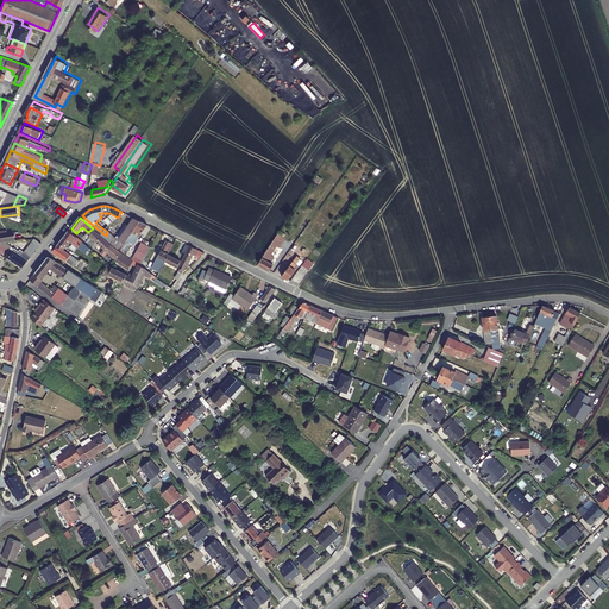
[(135,231),(139,221),(133,219),(121,244),(126,246),(135,231)]
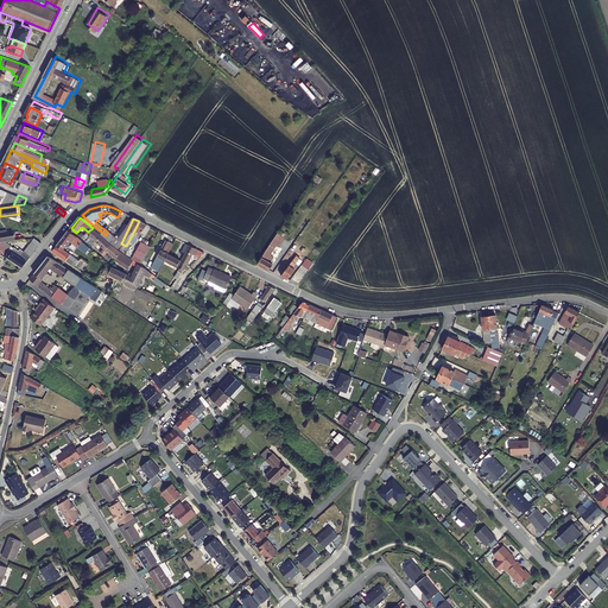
[(147,225),(139,221),(134,230),(126,246),(131,248),(138,235),(141,236),(147,225)]
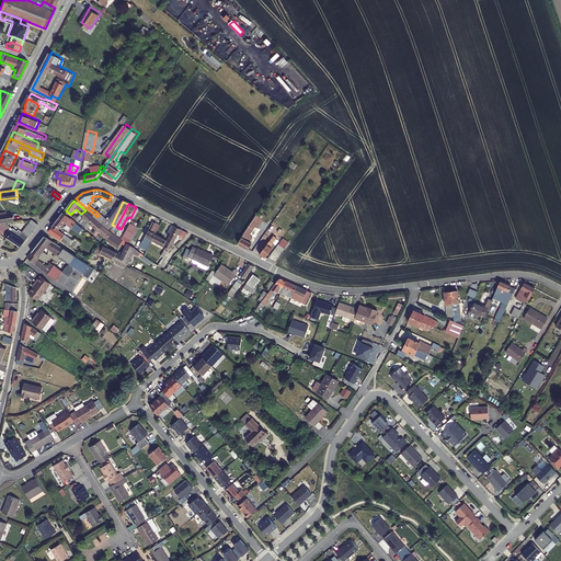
[(86,228),(94,218),(86,210),(81,214),(77,220),(78,221),(83,217),(86,219),(81,225),(86,228)]
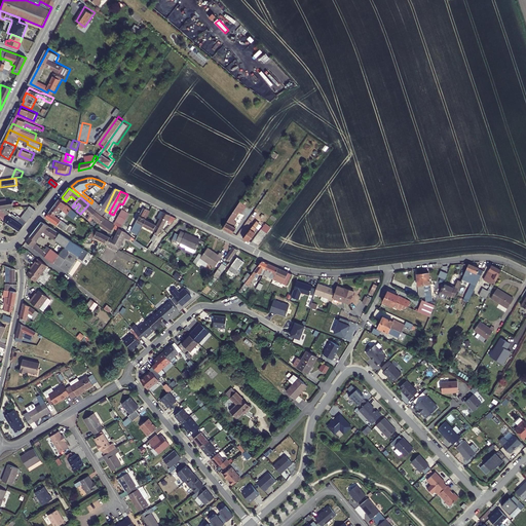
[(49,213),(54,217),(61,209),(68,214),(69,213),(77,220),(79,217),(60,199),(49,213)]
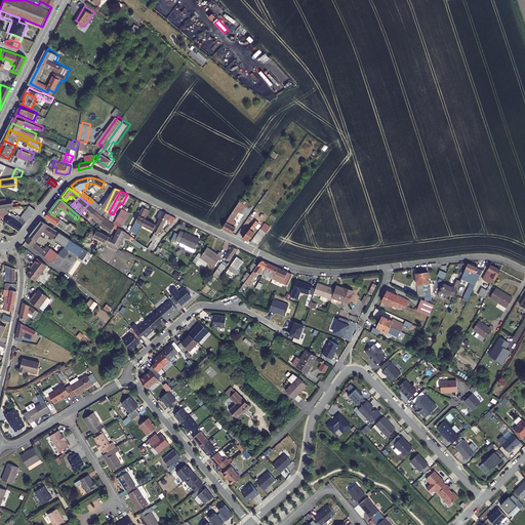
[(0,208),(13,207),(12,203),(6,203),(6,200),(0,200),(0,208)]
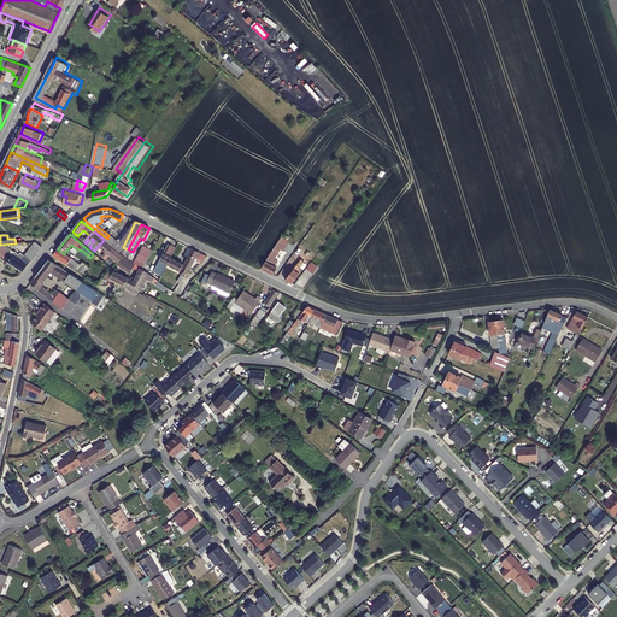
[(107,239),(118,248),(122,240),(110,235),(109,235),(107,239)]
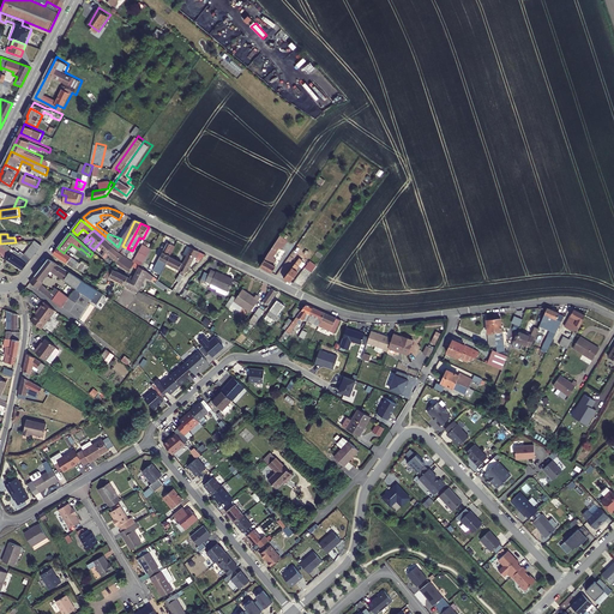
[(113,247),(103,239),(94,250),(96,251),(100,247),(106,252),(102,257),(103,258),(113,247)]
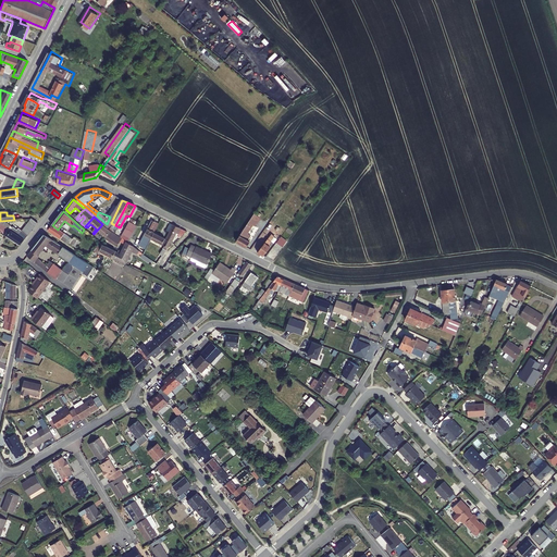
[(32,219),(31,220),(21,233),(17,230),(15,233),(2,223),(0,225),(0,230),(4,234),(21,245),(29,234),(38,223),(32,219)]
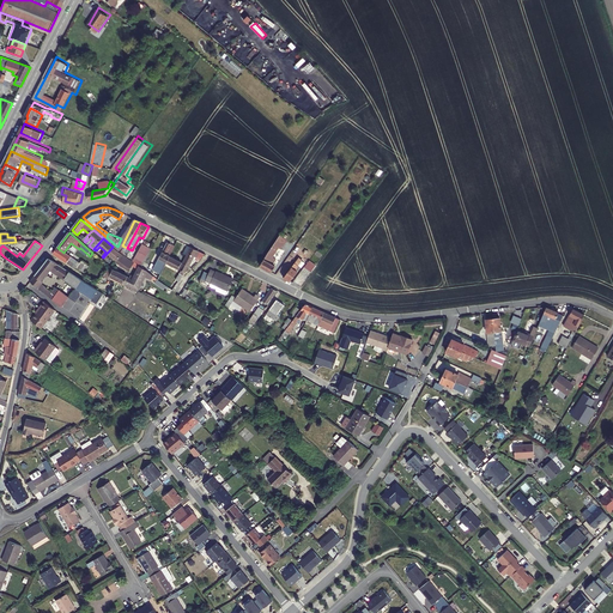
[(283,247),(275,242),(262,265),(278,273),(281,267),(277,263),(280,258),(274,255),(278,249),(283,252),(284,249),(283,248),(283,247)]
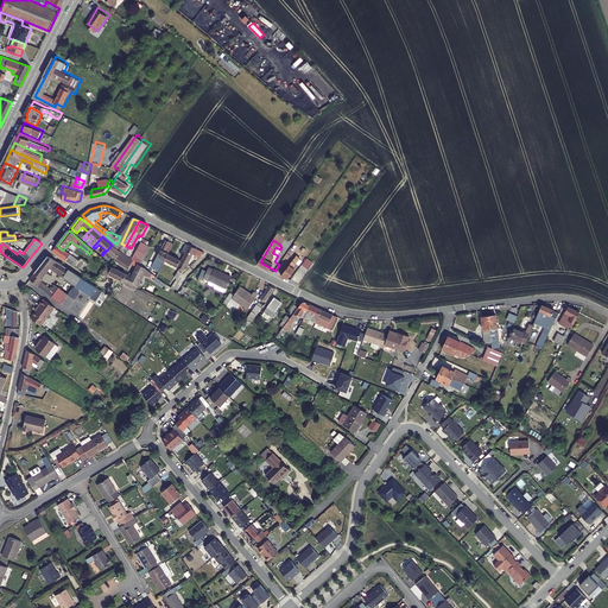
[(156,260),(164,265),(165,260),(169,254),(173,245),(170,244),(165,241),(156,260)]
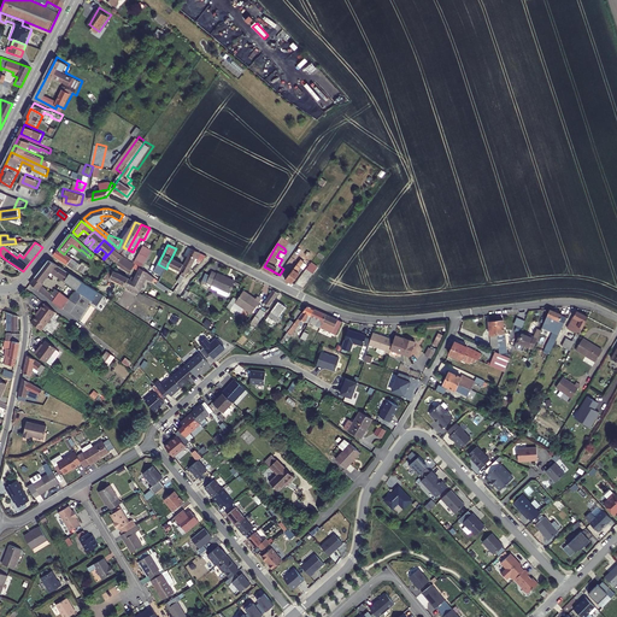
[(104,259),(105,260),(109,257),(117,264),(123,257),(113,248),(104,259)]
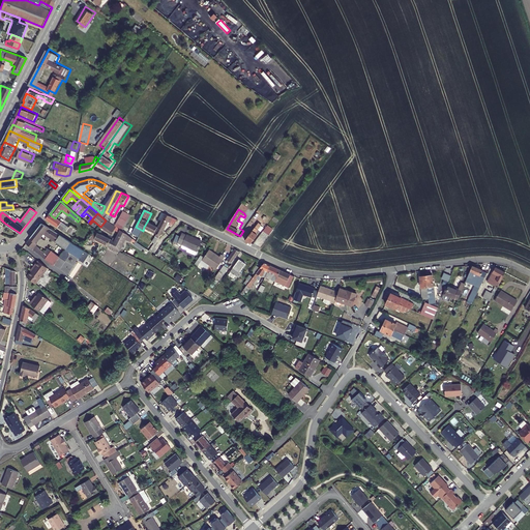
[(61,223),(55,218),(50,214),(46,219),(57,228),(61,223)]
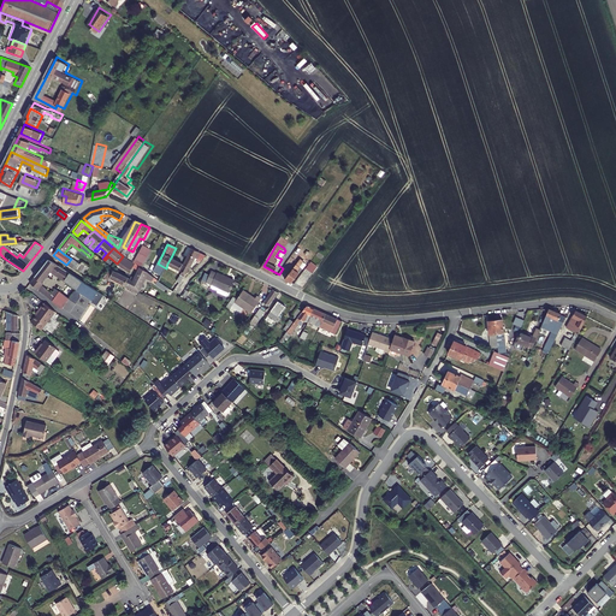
[(183,266),(189,270),(194,259),(201,262),(207,256),(191,249),(188,256),(184,265),(183,266)]
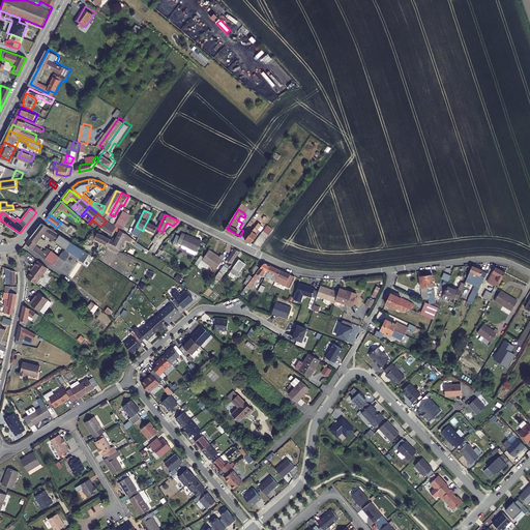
[(264,222),(262,219),(246,239),(253,242),(261,230),(259,228),(264,222)]
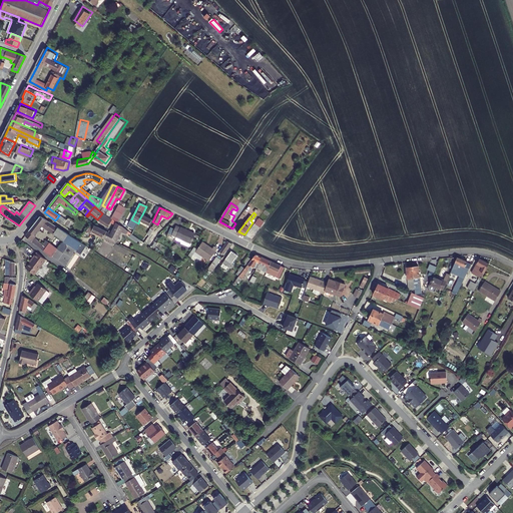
[(97,219),(96,220),(101,225),(104,226),(109,221),(115,225),(116,223),(102,213),(97,219)]
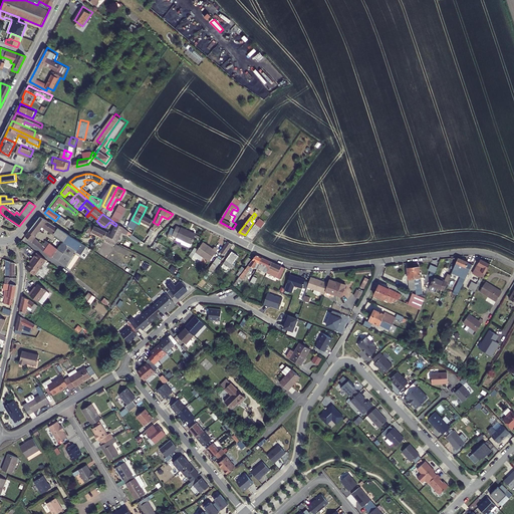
[(154,221),(143,215),(140,220),(156,228),(158,225),(153,222),(154,221)]
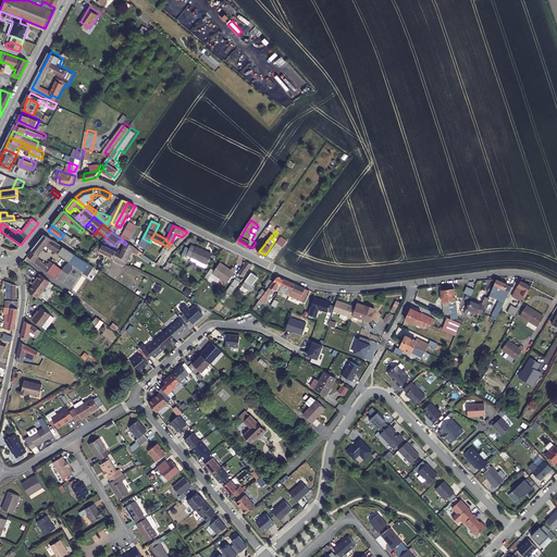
[(70,261),(84,271),(89,264),(84,261),(45,235),(28,256),(56,279),(70,261)]
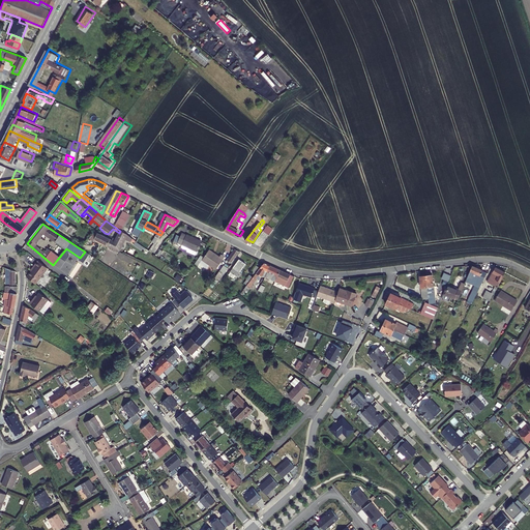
[(267,224),(263,230),(268,234),(273,228),(267,224)]
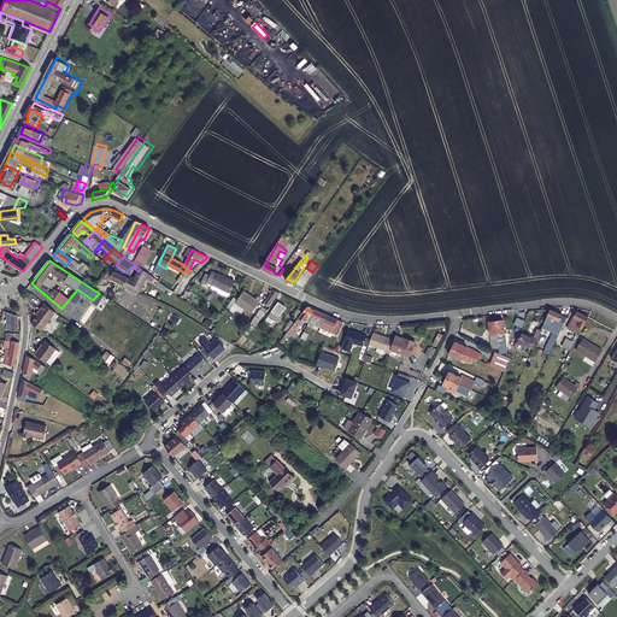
[(129,288),(139,293),(146,278),(153,282),(154,280),(140,269),(139,271),(134,278),(133,281),(129,288)]
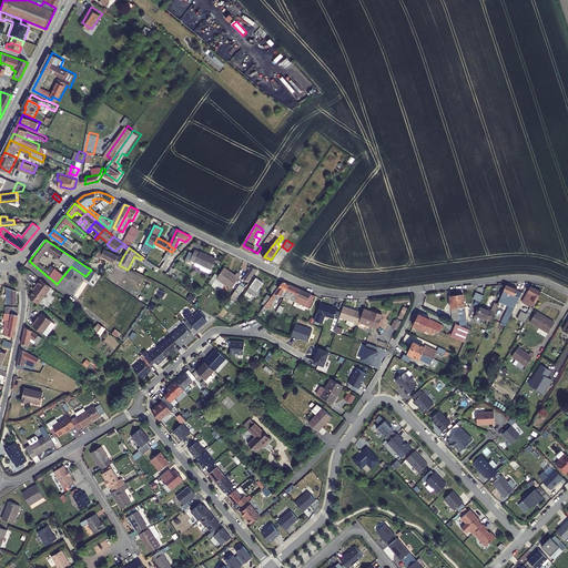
[(102,256),(119,265),(122,259),(120,257),(102,249),(95,256),(101,260),(102,256)]
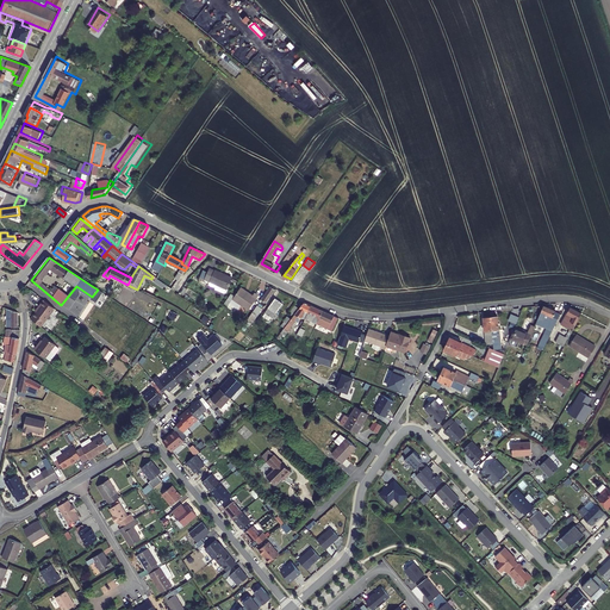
[(210,269),(207,273),(204,272),(200,279),(228,288),(231,277),(215,271),(215,272),(210,269)]
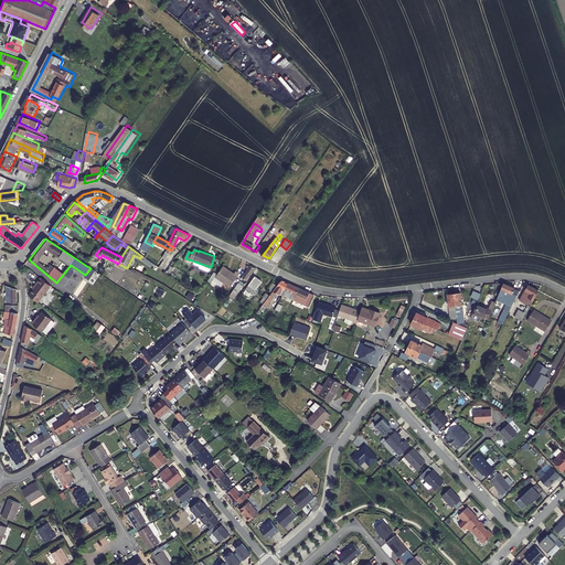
[(251,265),(241,279),(246,284),(248,280),(247,279),(255,268),(251,265)]
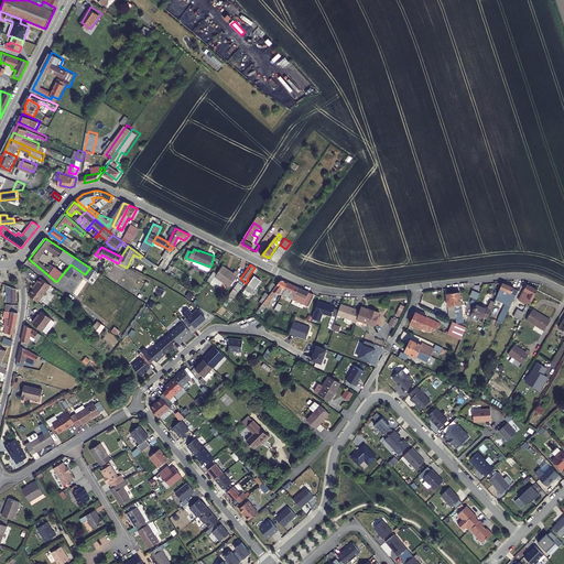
[(221,280),(228,270),(224,268),(219,274),(214,271),(209,278),(218,284),(221,280)]
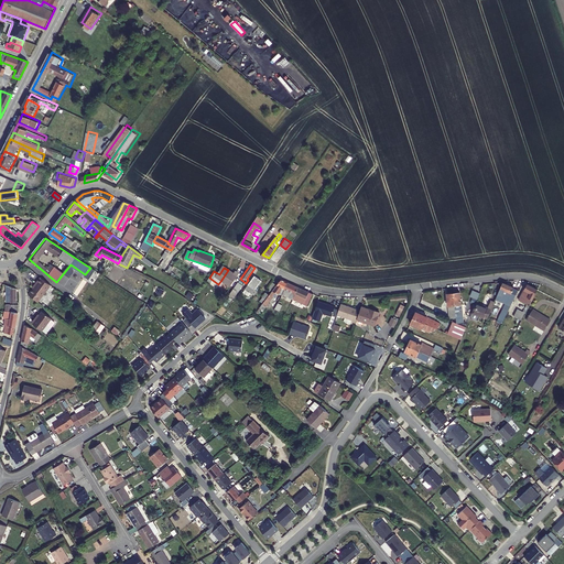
[(228,270),(221,280),(230,286),(240,273),(237,271),(236,273),(230,271),(228,270)]
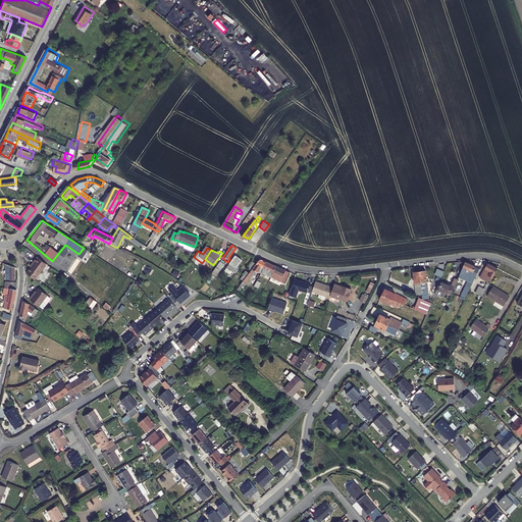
[(243,260),(236,255),(227,267),(233,272),(243,260)]
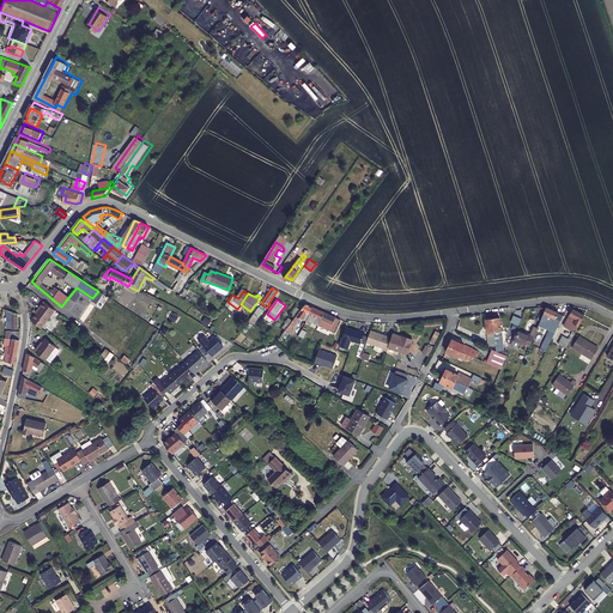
[(237,309),(228,302),(226,304),(225,305),(235,313),(237,309)]
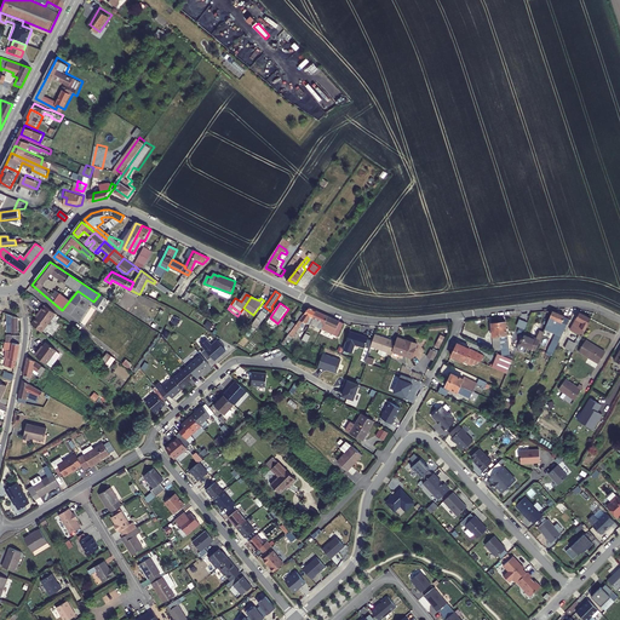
[(42,310),(32,325),(42,332),(56,315),(52,313),(45,306),(41,310),(42,310)]
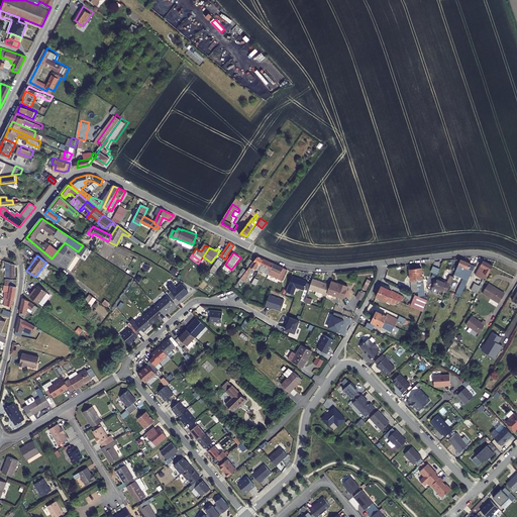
[(264,259),(257,256),(240,280),(243,281),(252,269),(257,271),(264,259)]
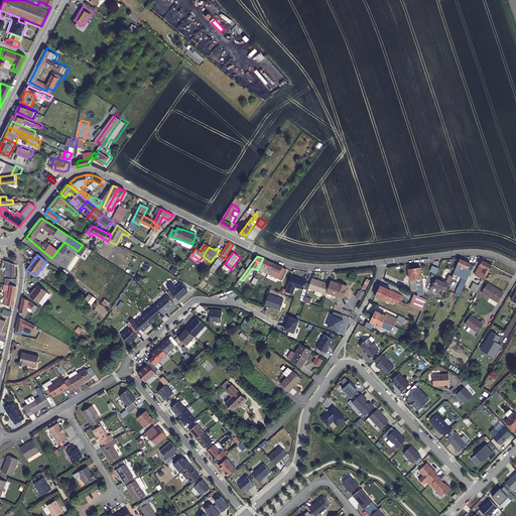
[(222,262),(218,258),(210,270),(214,273),(222,262)]
